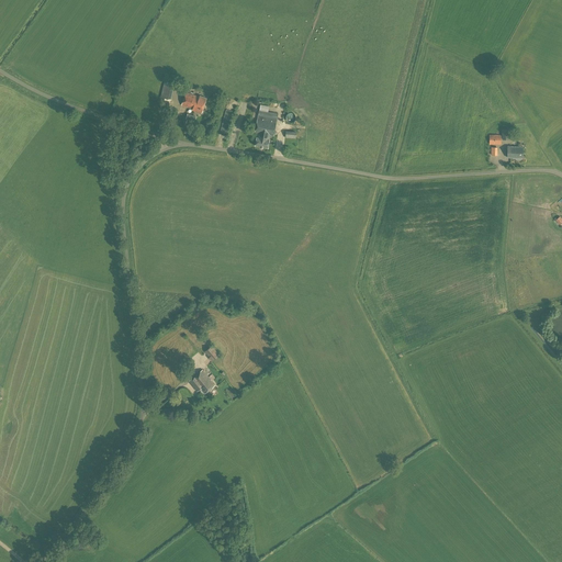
[(173,87),(168,86),(169,82),(165,81),(164,85),(160,97),(171,100),(173,87)]
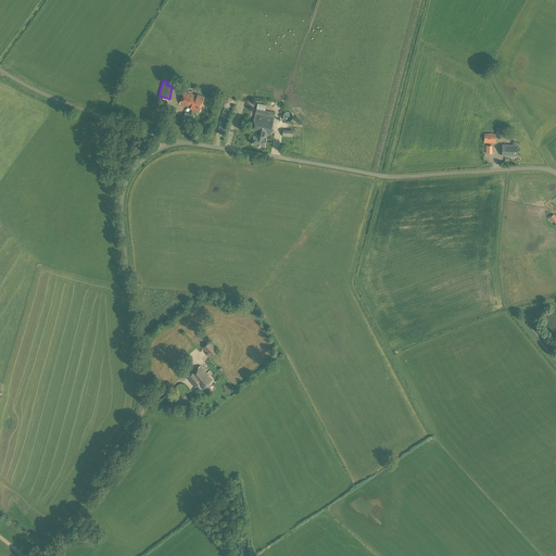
[(190,109),(192,110),(200,112),(204,97),(198,95),(197,96),(184,91),(179,104),(188,106),(190,108),(190,109)]
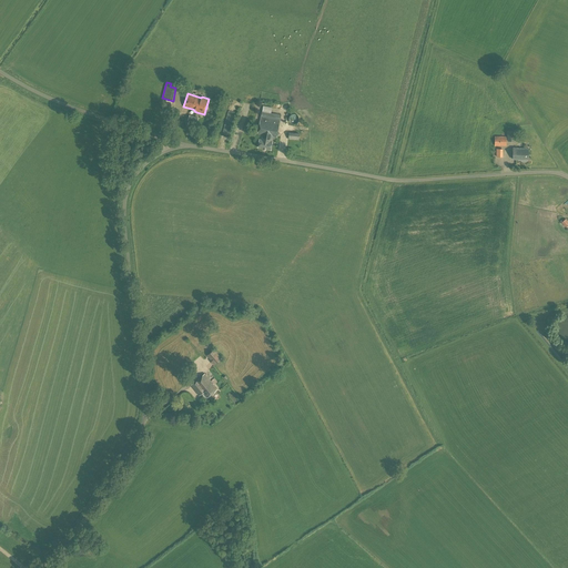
[(271,112),(272,108),(263,105),(262,111),(257,134),(260,134),(257,146),(271,150),(273,137),(276,138),(281,114),(271,112)]
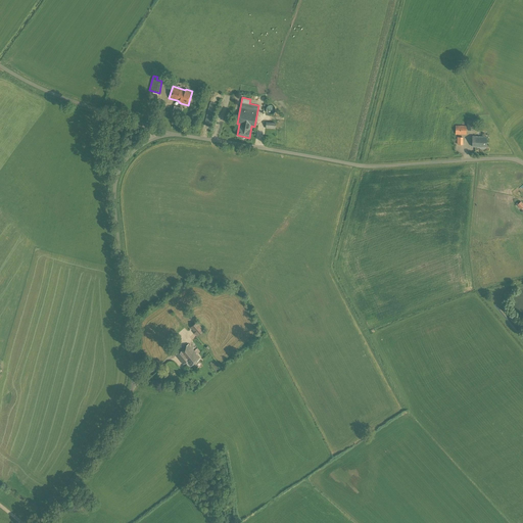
[(270,113),(271,113),(272,113),(273,113),(274,112),(275,111),(275,110),(275,109),(275,108),(275,107),(275,106),(274,106),(274,105),(273,105),(272,105),(272,104),(271,104),(270,104),(269,104),(269,105),(268,105),(267,106),(267,107),(266,108),(266,109),(266,110),(267,111),(267,112),(268,112),(269,113),(270,113)]
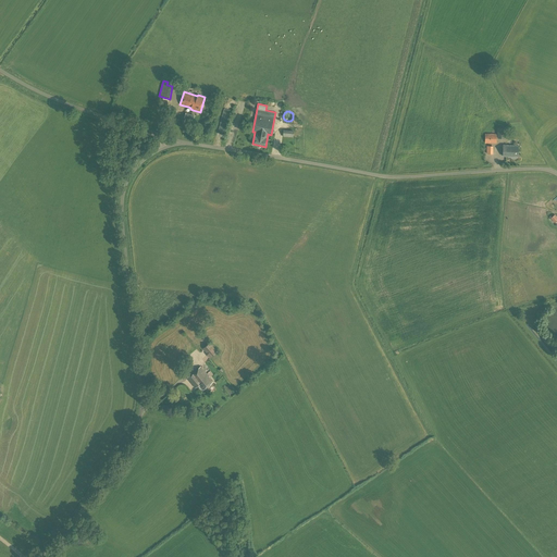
[(218,132),(224,134),(229,113),(222,112),(218,132)]
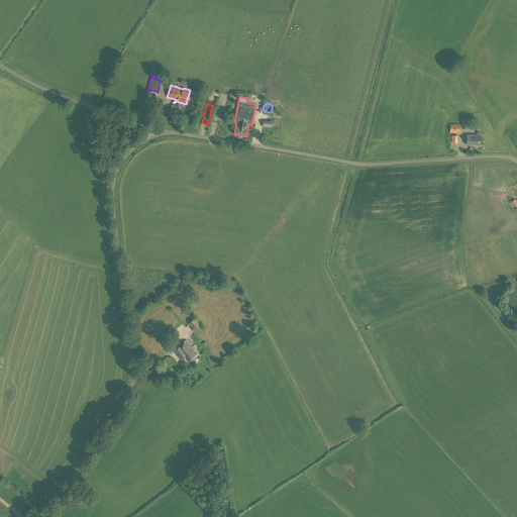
[(460,132),(460,124),(450,124),(450,132),(460,132)]
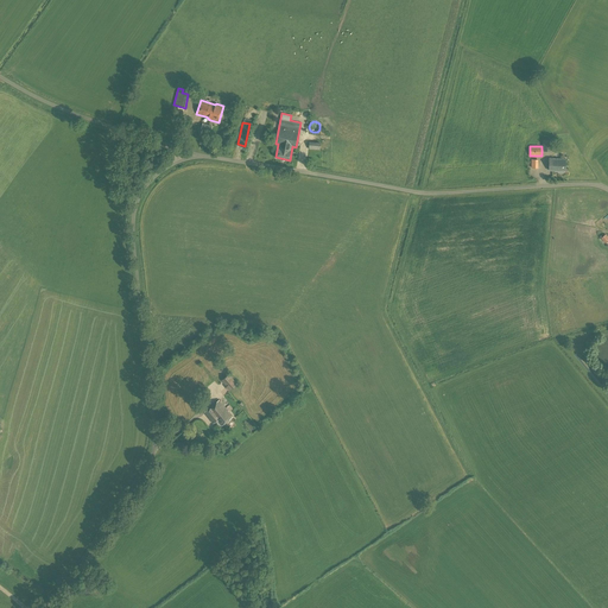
[(565,171),(565,158),(549,158),(549,170),(557,171),(559,173),(563,173),(564,172),(564,171),(565,171)]
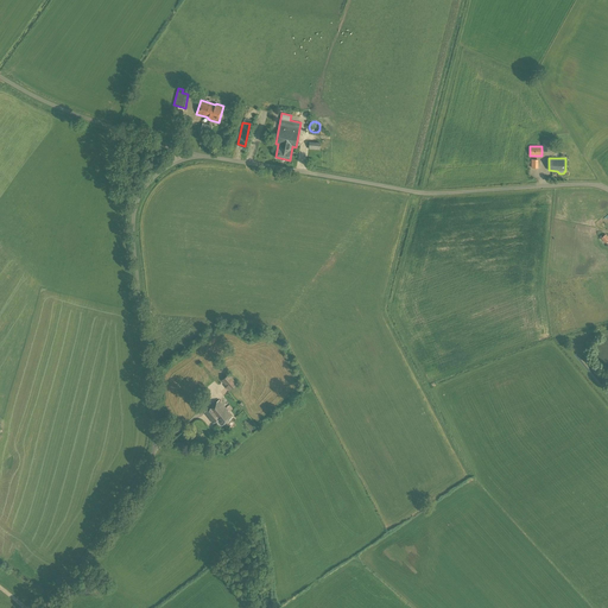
[(607,240),(607,236),(599,226),(593,230),(605,245),(607,240)]
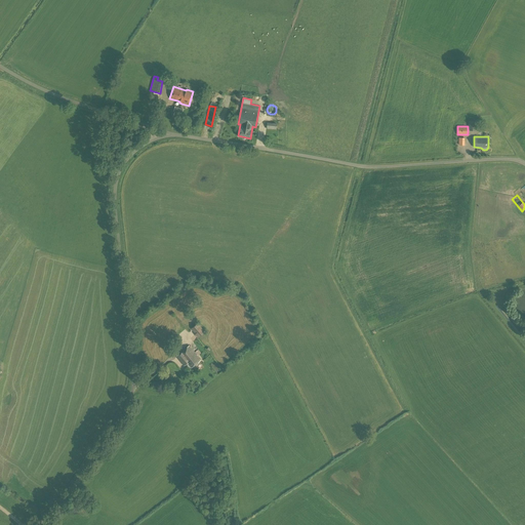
[(196,325),(190,330),(195,335),(201,330),(196,325)]
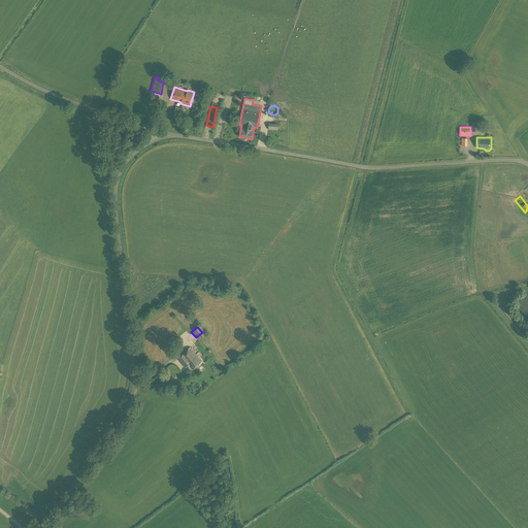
[(170,358),(179,350),(174,344),(166,352),(170,358)]
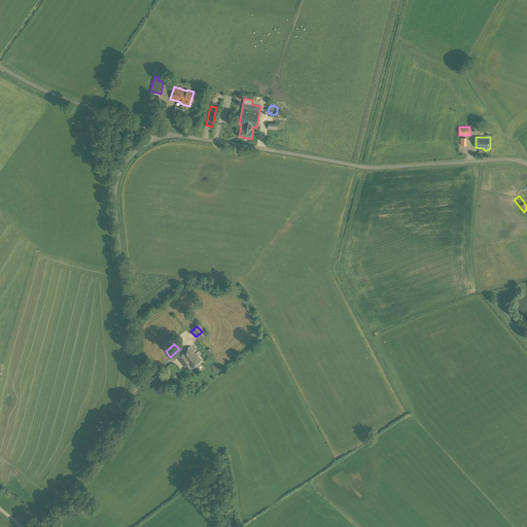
[(191,369),(202,361),(198,356),(189,347),(177,357),(185,366),(187,364),(191,369)]
